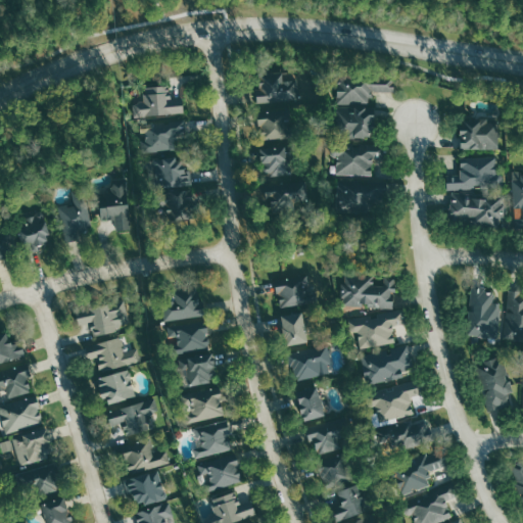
[(298,81),(283,81),(283,73),(259,74),(259,88),(255,88),(256,102),(299,101),(298,81)]
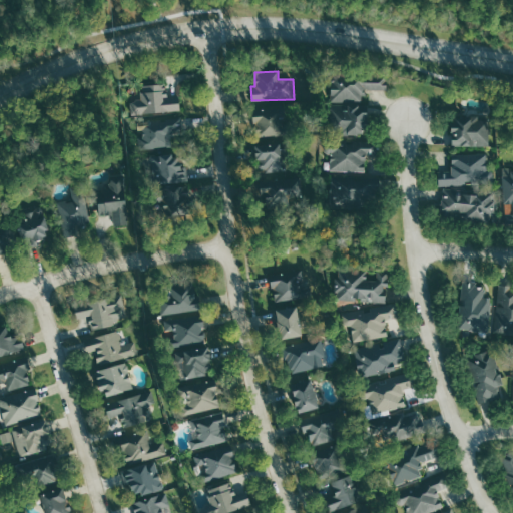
[(388,76),(331,76),(332,133),(366,133),(366,90),(388,90),(388,76)]
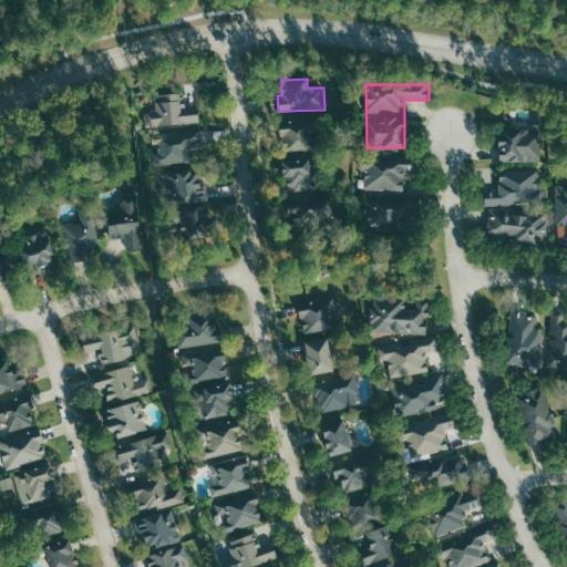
[(199,124),(199,107),(185,109),(184,93),(155,94),(156,111),(145,112),(146,126),(199,124)]
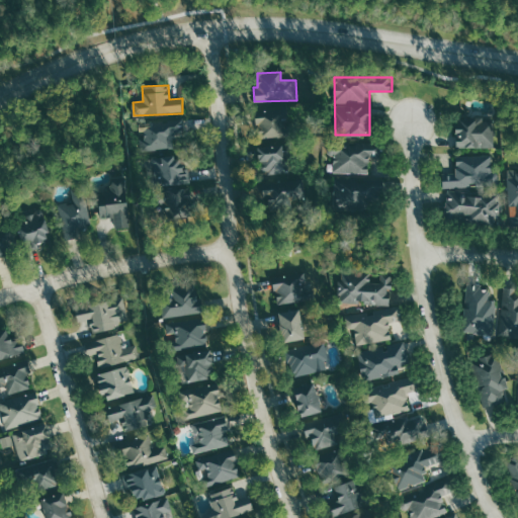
[(494,148),(495,121),(484,121),(484,118),(455,118),(455,148),(494,148)]
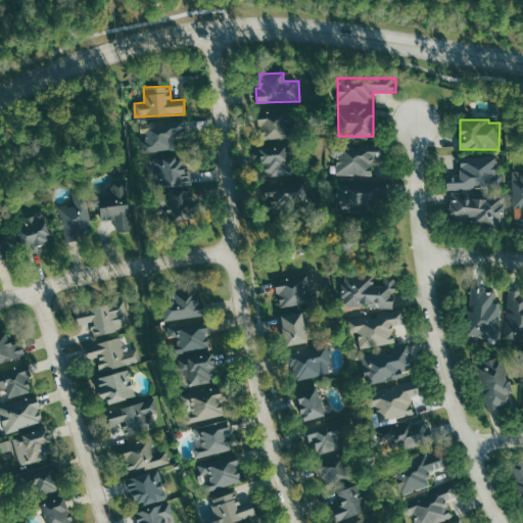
[(144,153),(188,148),(185,123),(144,127),(146,140),(142,141),(144,153)]
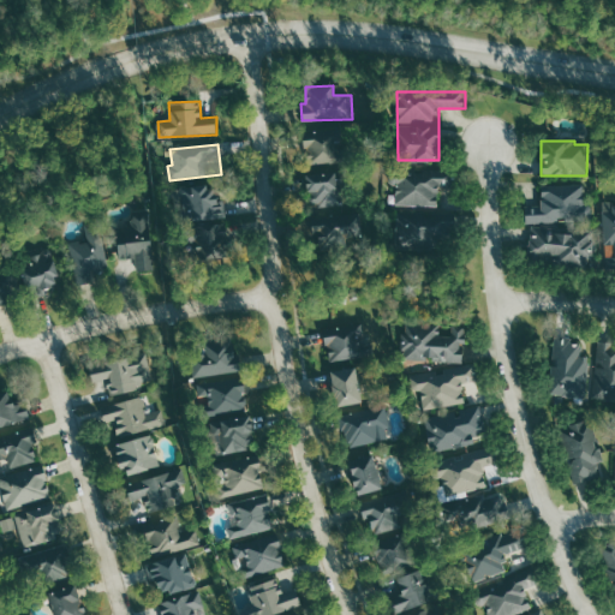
[(396,206),(439,207),(439,185),(446,185),(446,171),(392,169),(392,185),(396,185),(396,206)]
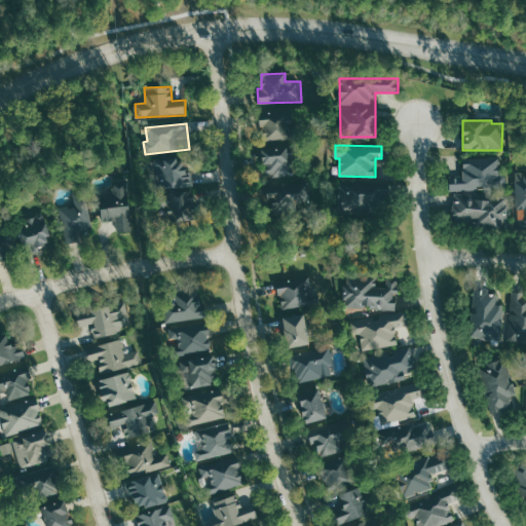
[(263,177),(289,176),(288,148),(262,150),(263,177)]
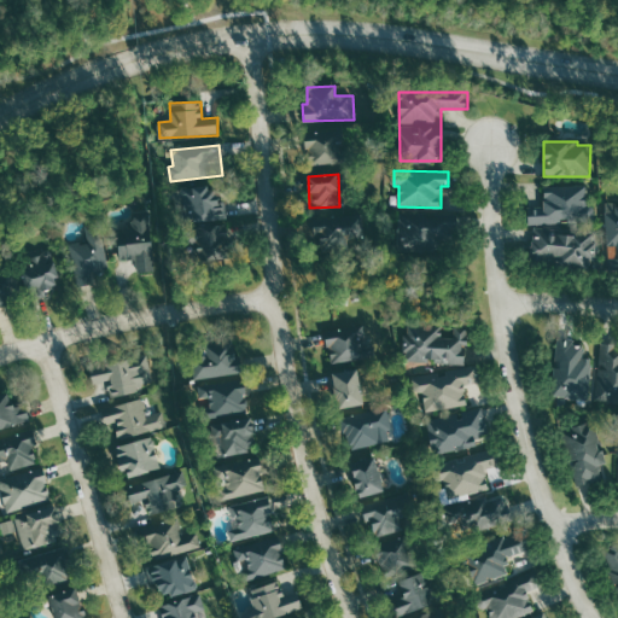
[(529,223),(592,221),(589,185),(544,187),(546,208),(529,209),(529,223)]
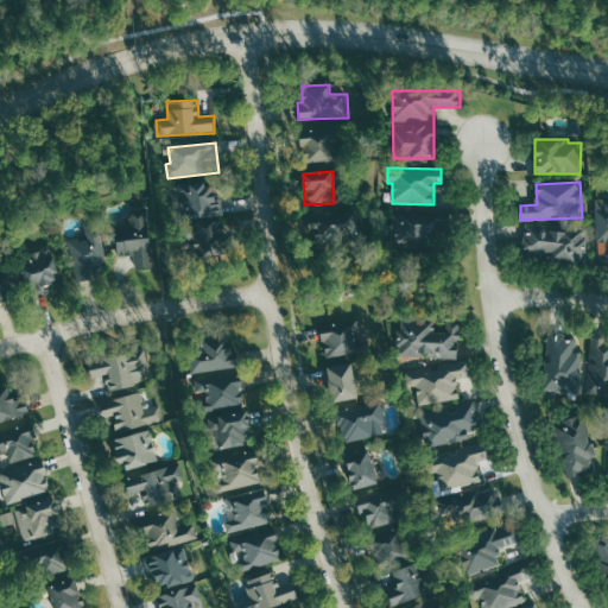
[(223,253),(221,219),(220,206),(215,206),(213,184),(179,187),(185,257),(223,253)]
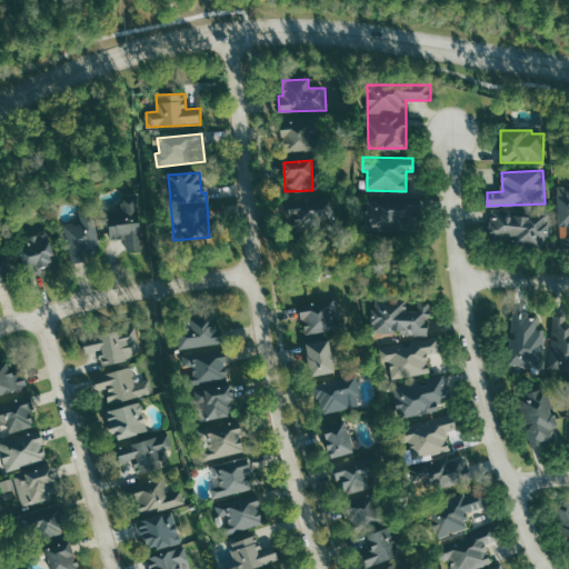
[(568,188),(558,189),(560,227),(568,226),(568,188)]
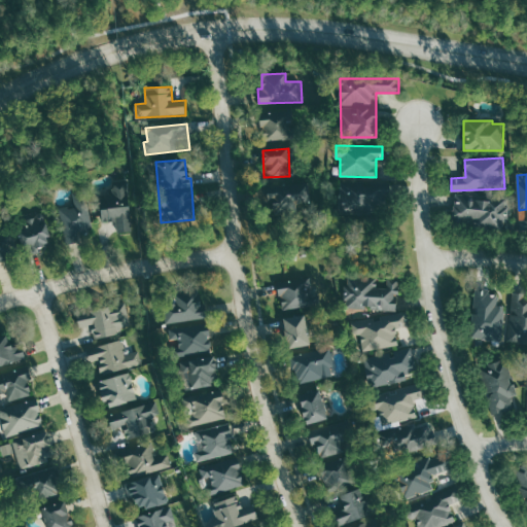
[(387,183),(344,182),(343,211),(387,212),(387,183)]
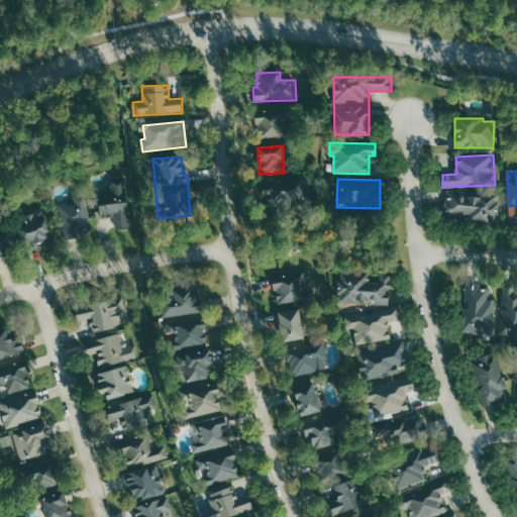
[(115,227),(130,225),(125,182),(110,183),(110,190),(98,191),(101,216),(114,215),(115,227)]
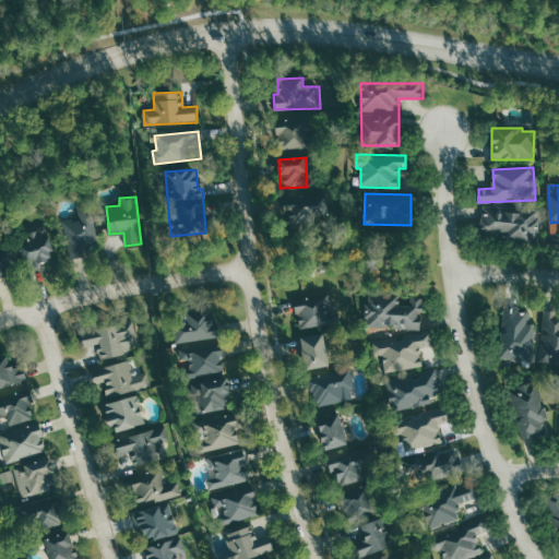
[(99,248),(92,205),(79,209),(81,217),(63,221),(70,253),(99,248)]
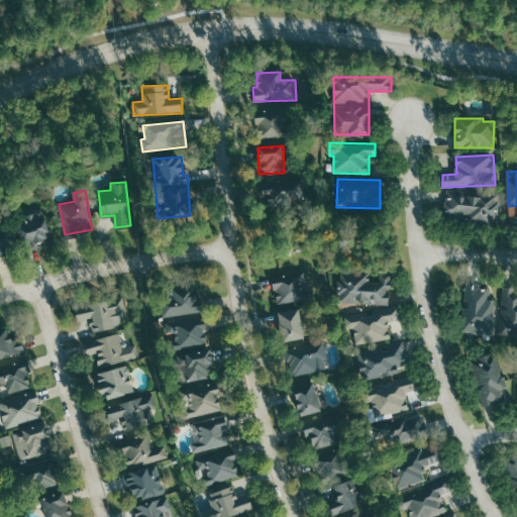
[(444,214),(470,218),(470,220),(496,224),(499,200),(447,192),(444,214)]
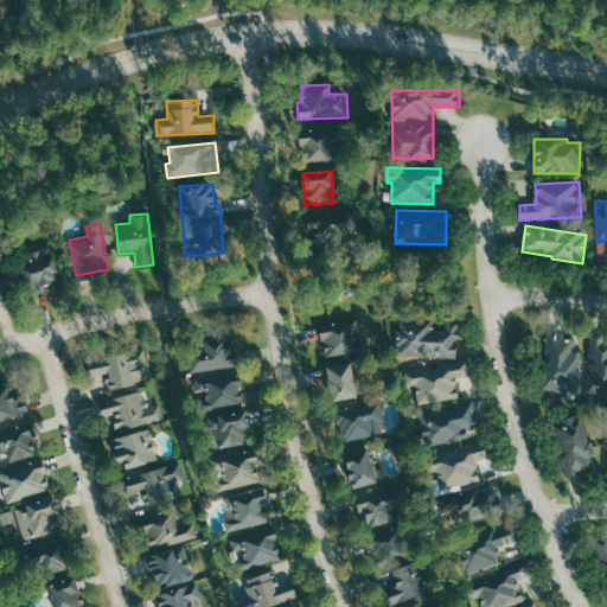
[(45,291),(43,282),(59,279),(51,247),(21,255),(32,294),(45,291)]
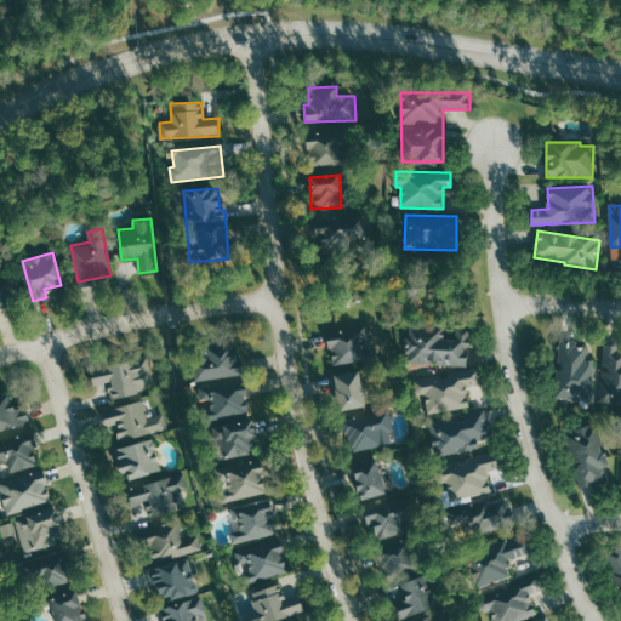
[(0,306),(20,300),(6,265),(0,266),(0,306)]
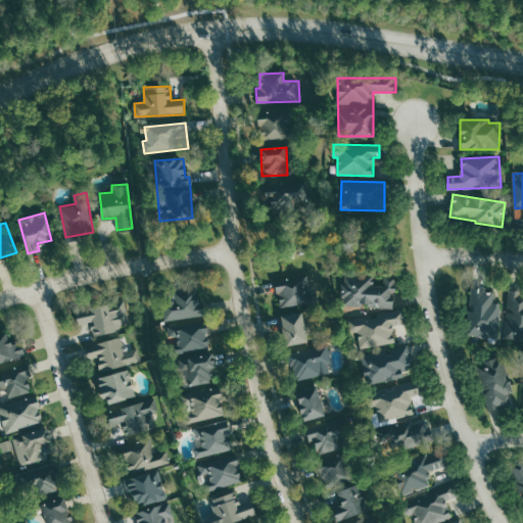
[(394,308),(394,277),(384,277),(384,285),(374,284),(374,275),(343,274),(343,304),(369,304),(369,308),(394,308)]
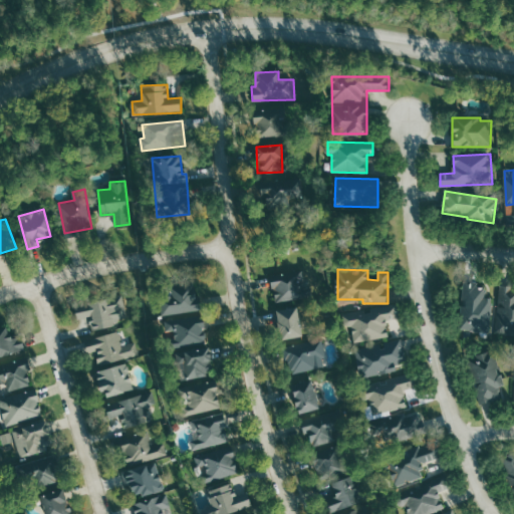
[(275,303),(301,298),(296,271),(270,275),(275,303)]
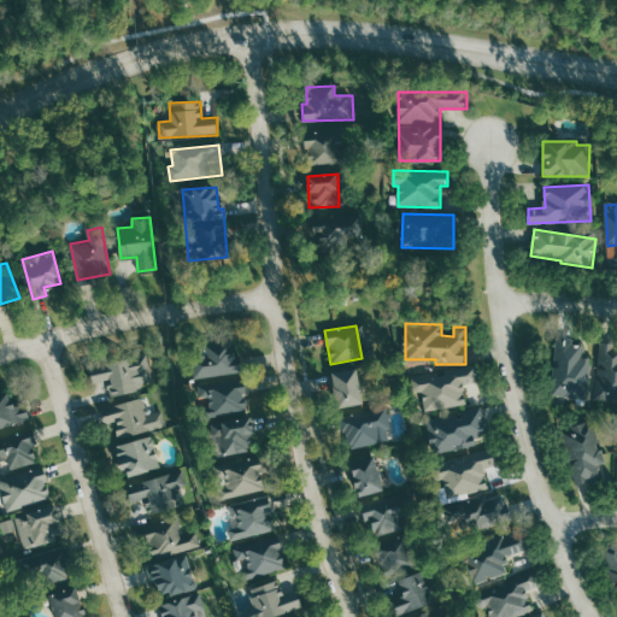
[(592,357),(583,357),(585,341),(557,339),(552,394),(588,397),(592,357)]
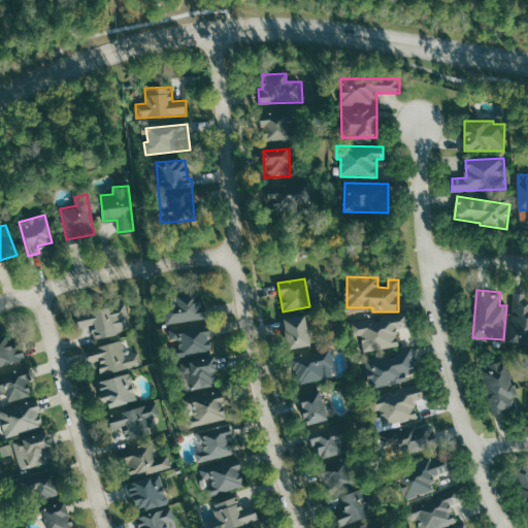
[(176,293),(176,302),(165,303),(166,322),(203,321),(201,292),(176,293)]
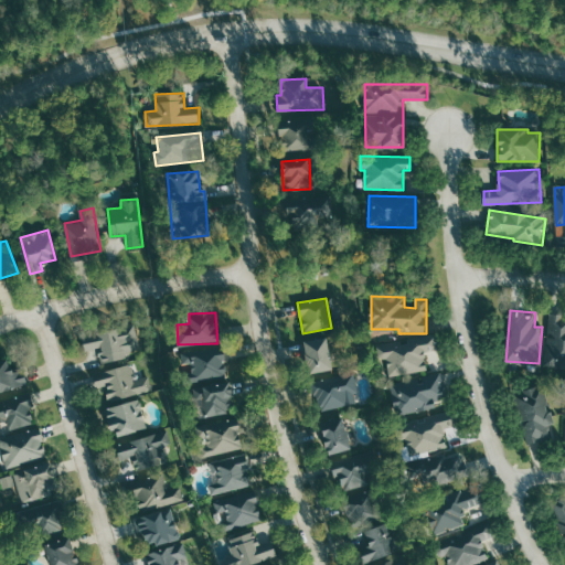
[(564,368),(564,315),(547,316),(550,369),(564,368)]
